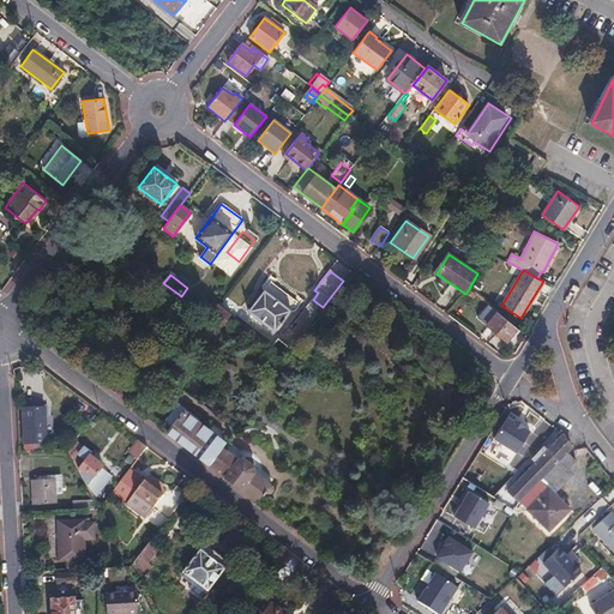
[(260,289),(263,292),(247,313),(275,332),(290,311),(293,313),(300,305),(266,281),(260,289)]
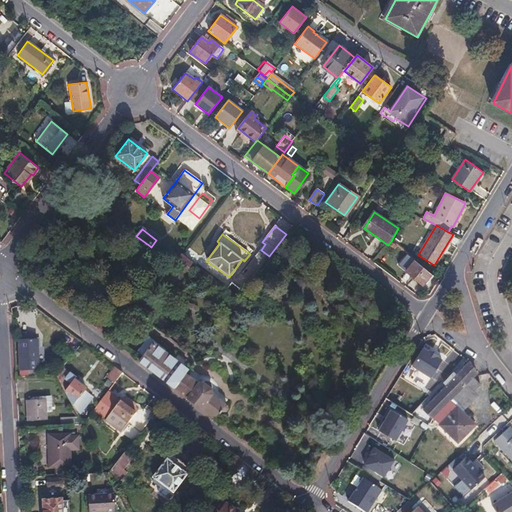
[(269,256),(261,250),(243,274),(251,280),(269,256)]
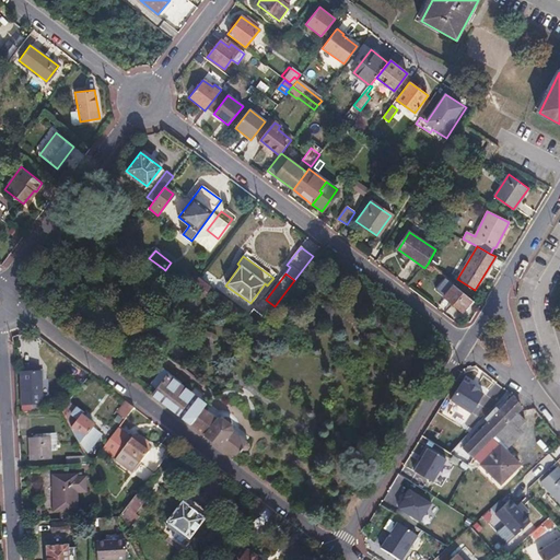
[(210,289),(198,280),(191,289),(203,299),(210,289)]
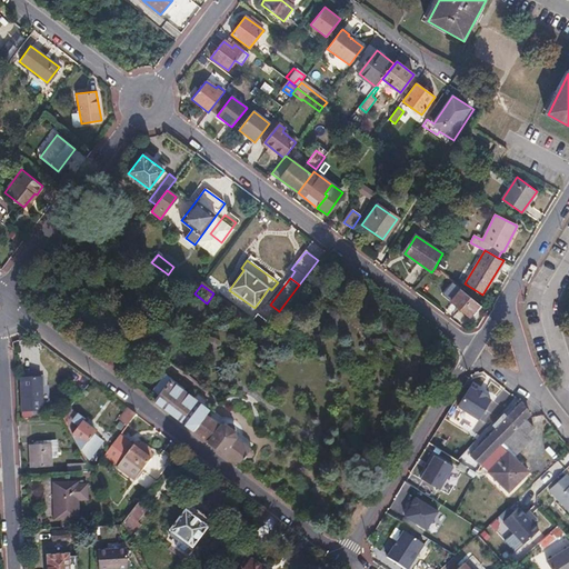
[(480,305),(462,290),(452,302),(470,317),(480,305)]
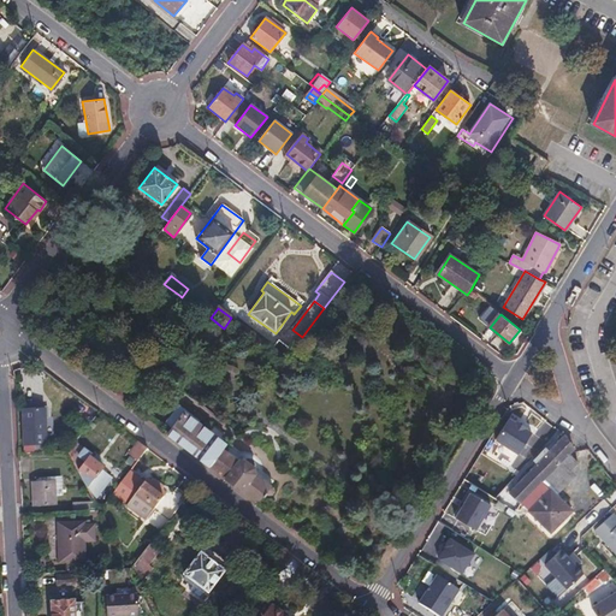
[(101,373),(96,380),(112,392),(117,385),(101,373)]
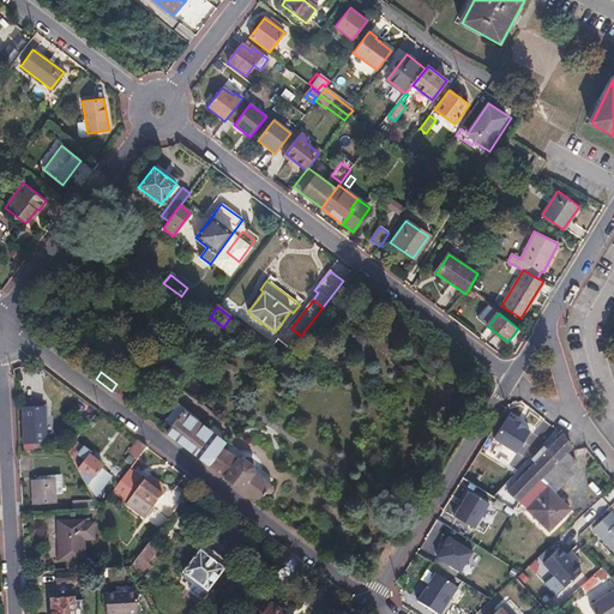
[(43,408),(20,409),(23,444),(46,443),(43,408)]
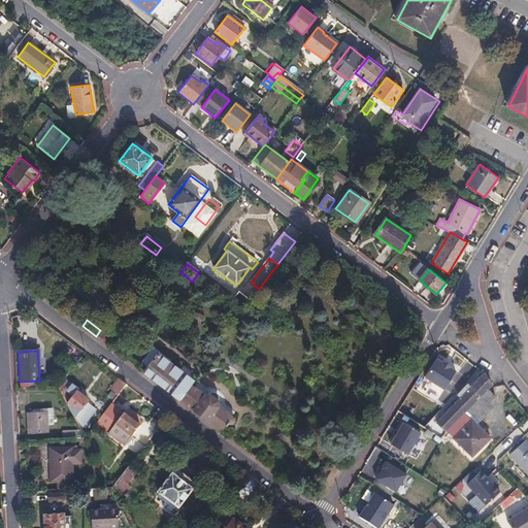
[(144,366),(141,370),(168,391),(183,372),(158,354),(146,368),(144,366)]
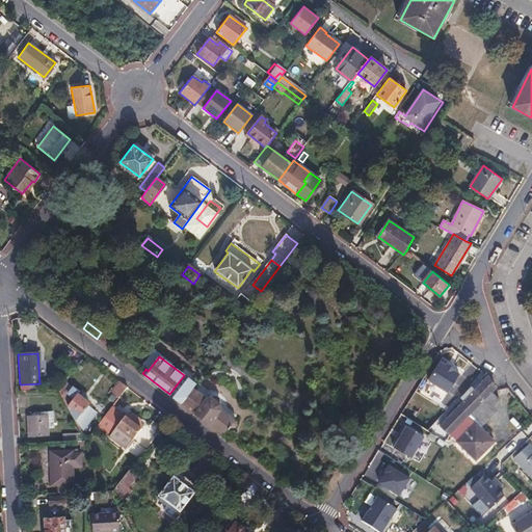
[(460,375),(442,364),(429,382),(450,395),(460,375)]
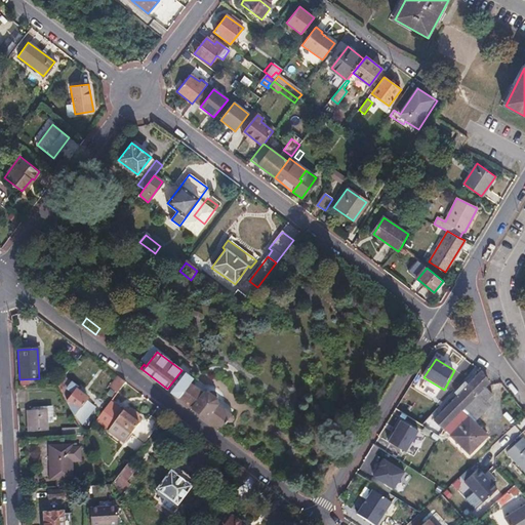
[(455,394),(457,396),(434,420),(444,431),(462,411),(479,394),(485,388),(489,384),(481,371),(466,388),(463,385),(455,394)]
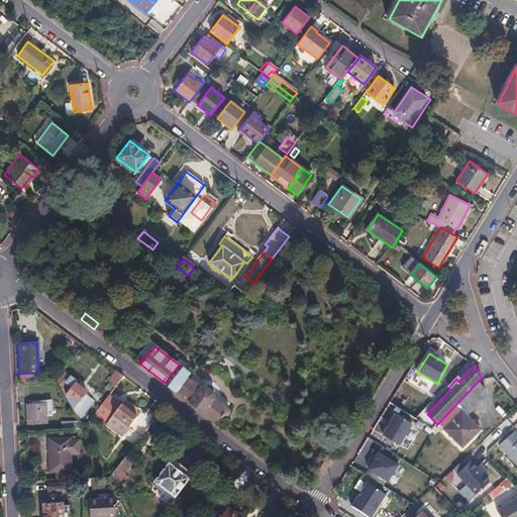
[(181,367),(167,385),(216,422),(221,415),(223,416),(224,415),(228,414),(229,413),(229,409),(214,397),(213,391),(206,386),(200,386),(188,377),(190,374),(181,367)]
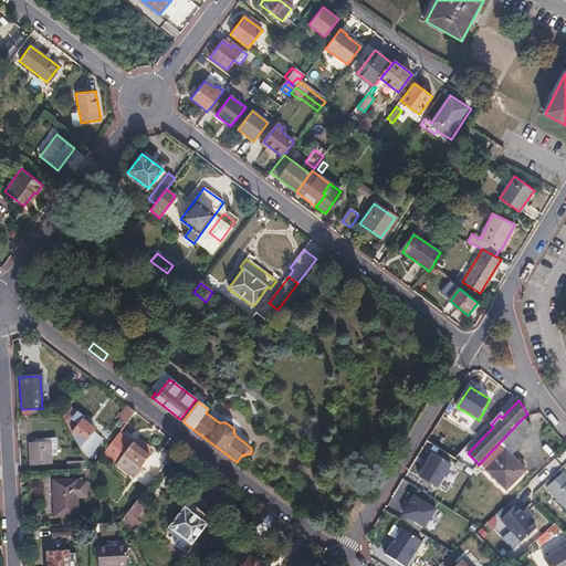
[(134,412),(126,406),(116,418),(125,425),(134,412)]
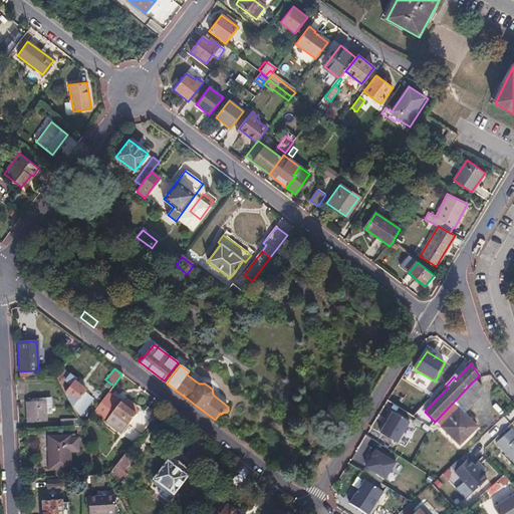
[(58,373),(56,377),(62,389),(67,382),(58,373)]
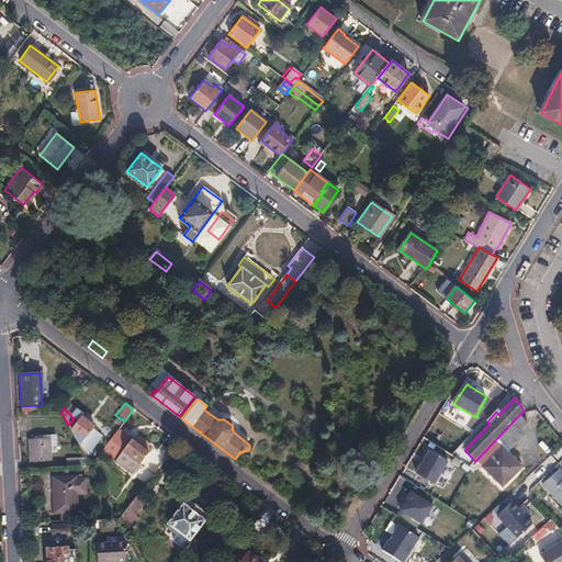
[(519,415),(513,422),(521,430),(528,424),(519,415)]
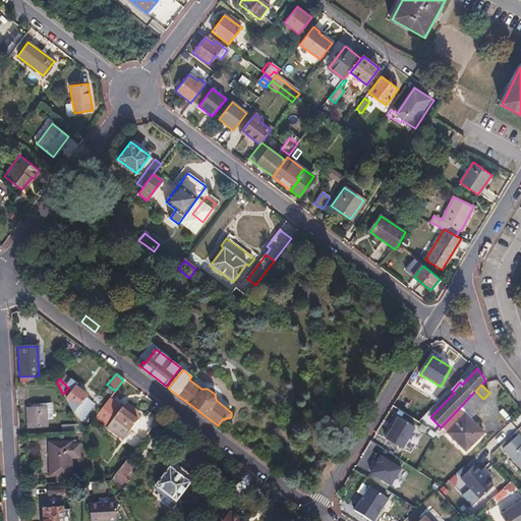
[(72,392),(68,388),(63,394),(65,399),(72,392)]
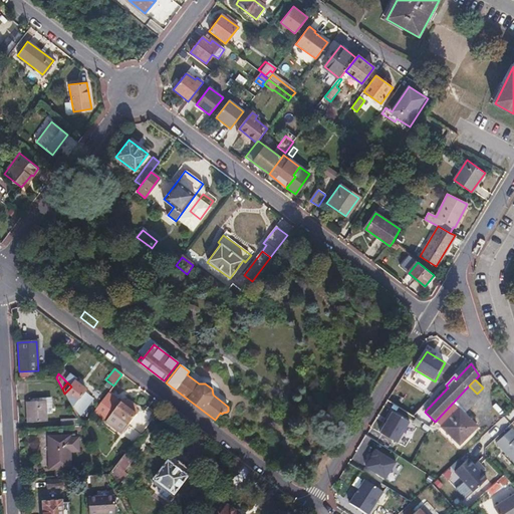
[(73,383),(71,387),(64,394),(73,410),(79,417),(84,410),(76,404),(85,392),(73,383)]
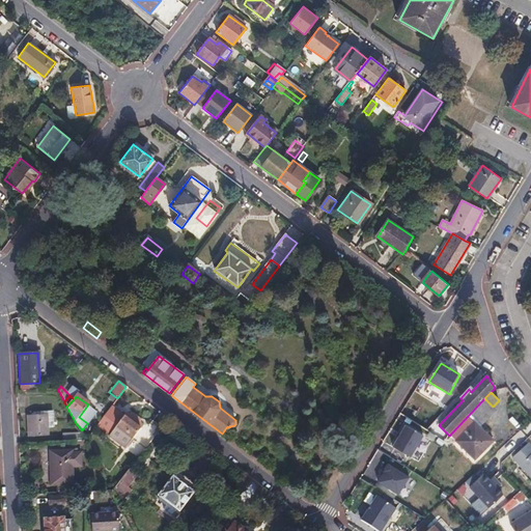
[(493,407),(484,398),(468,416),(476,423),(493,407)]
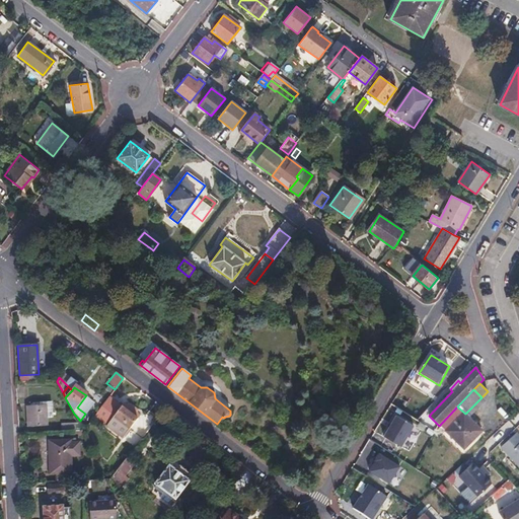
[(108,397),(94,416),(103,423),(105,419),(109,422),(105,427),(123,439),(130,428),(142,437),(156,418),(148,412),(145,416),(139,417),(134,413),(135,411),(128,405),(125,411),(108,397)]
